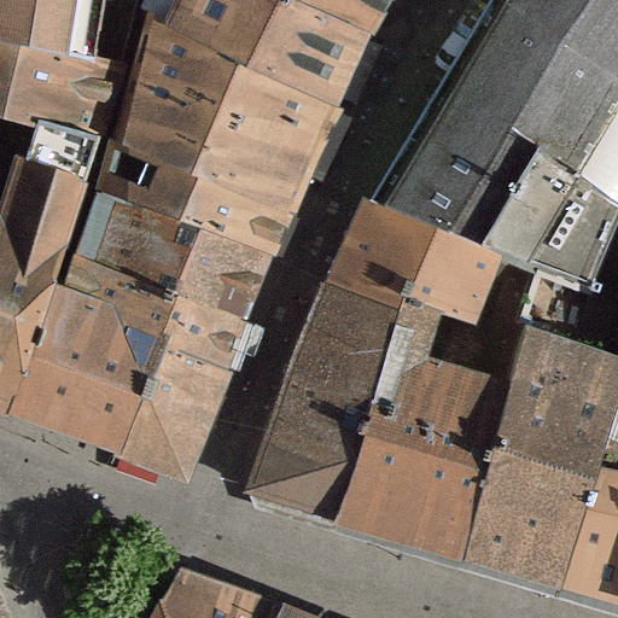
[(0,0),(0,39),(94,62),(104,0),(0,0)]
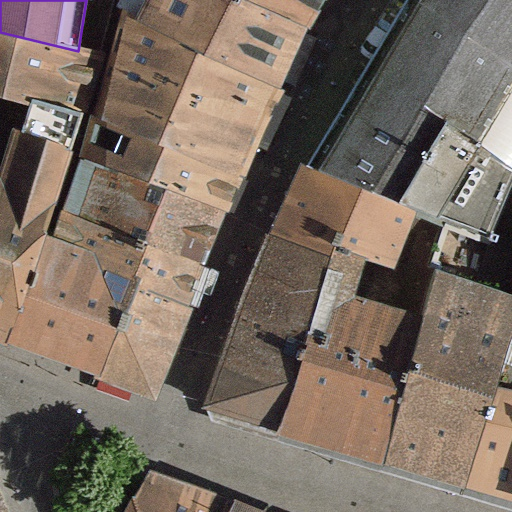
[(224,0),(128,0),(125,14),(205,52),(224,0)]
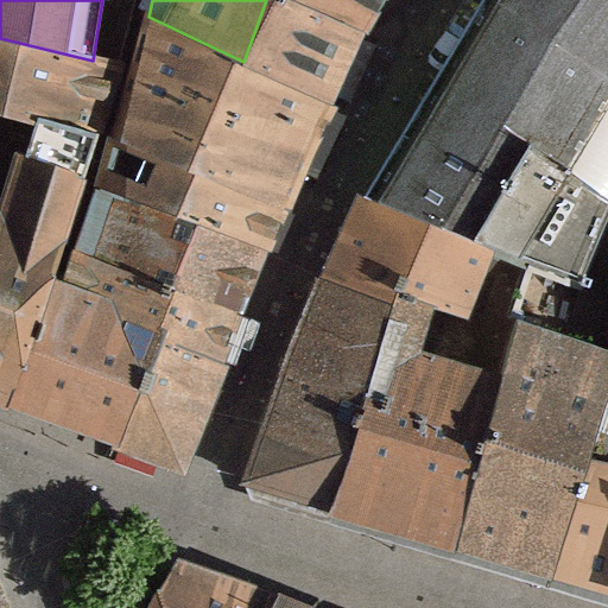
[(328,99),(361,32),(290,0),(266,0),(244,62),(328,99)]
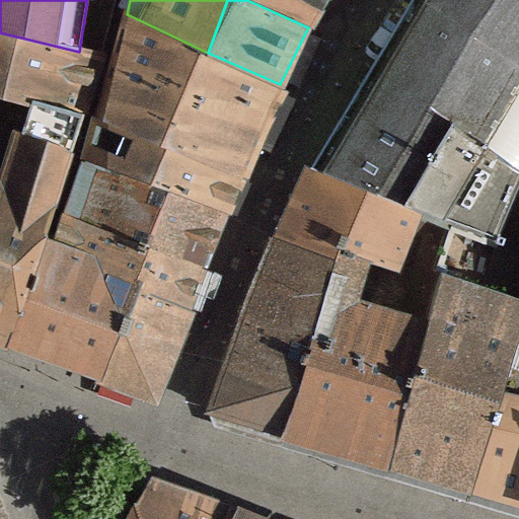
[(247,0),(308,27),(322,0),(247,0)]
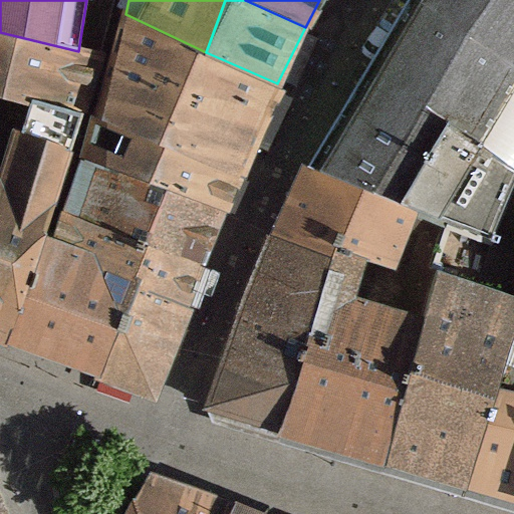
[(513,0),(409,0),(306,169),(416,208),(449,223),(490,240),(513,186),(513,0)]
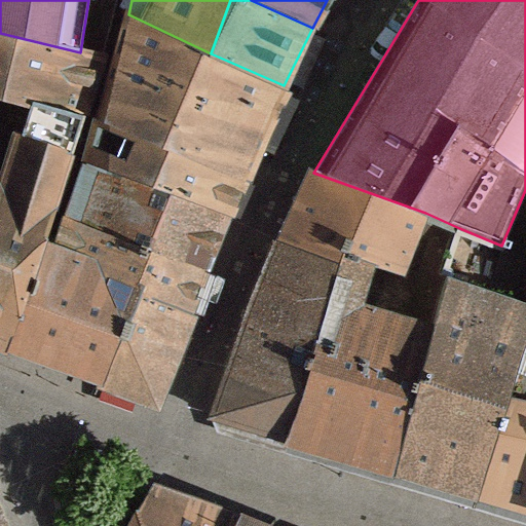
[(262,132),(284,85),(211,53),(128,14),(87,163),(224,217),(239,184),(262,132)]
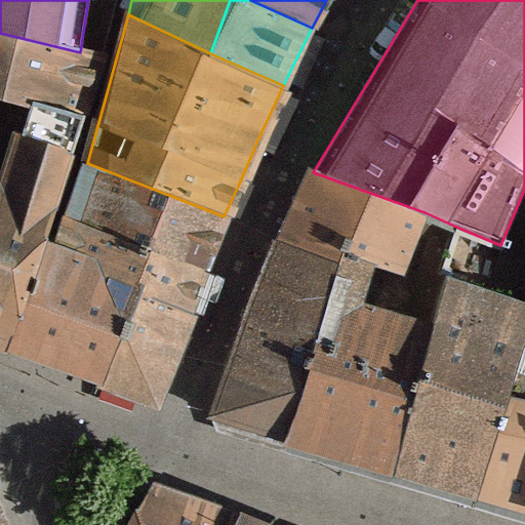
[(0,342),(5,346),(42,240),(104,56),(80,52),(0,33),(0,342)]
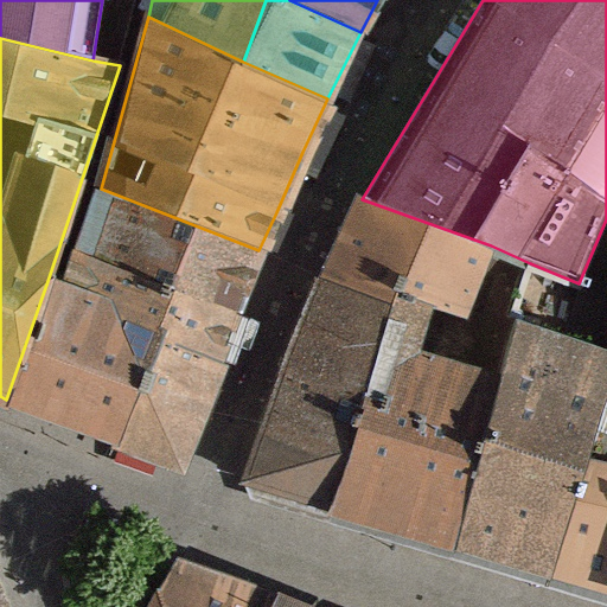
[(236,313),(259,250),(101,189),(76,256),(236,313)]
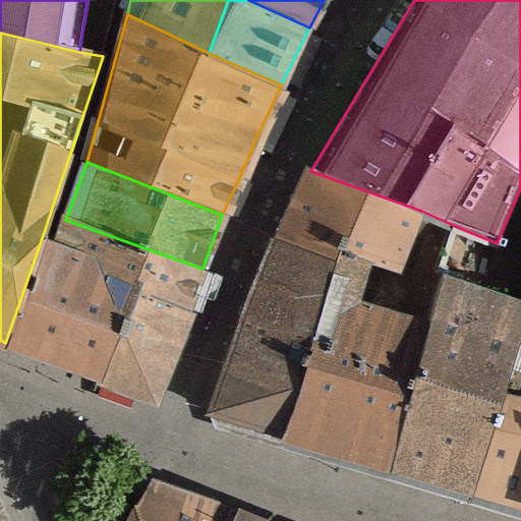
[(337,250),(368,262),(397,271),(413,229),(421,211),(310,171),(276,244),(332,265),(337,250)]
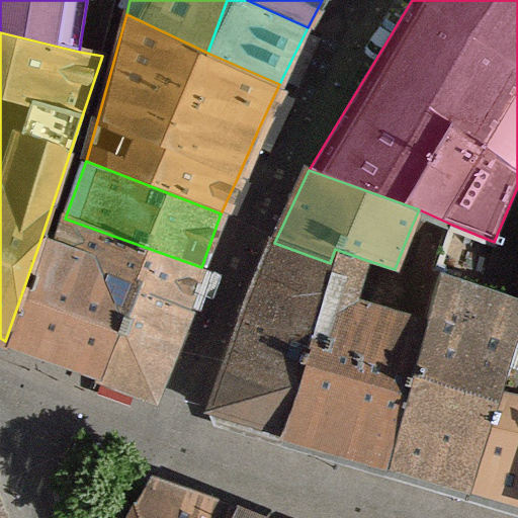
[(366,260),(335,249),(330,263),(284,432),(393,463),(430,324),(452,225),(419,209),(411,228),(425,234),(402,317),(354,303),(366,260)]
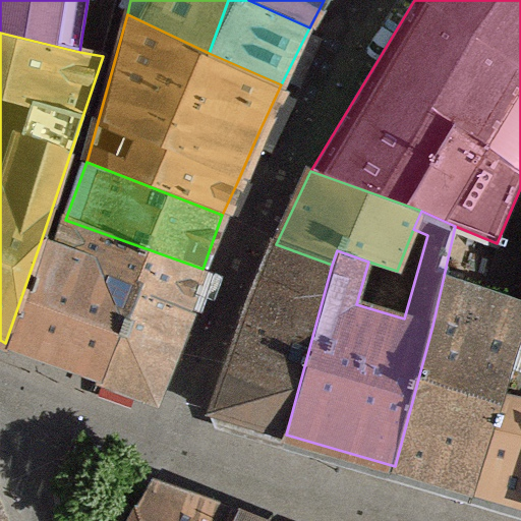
[(203,269),(65,220),(55,245),(133,285),(133,291),(188,309),(203,269)]
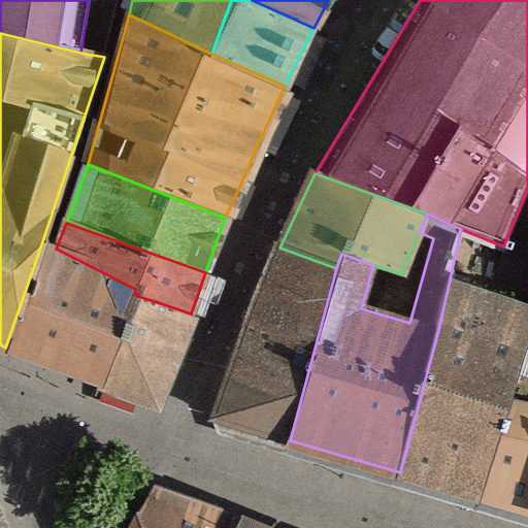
[(461,229),(438,330),(400,472),(482,496),(519,370),(527,338),(527,330),(515,326),(519,315),(512,311),(517,297),(490,288),(503,246),(461,229)]
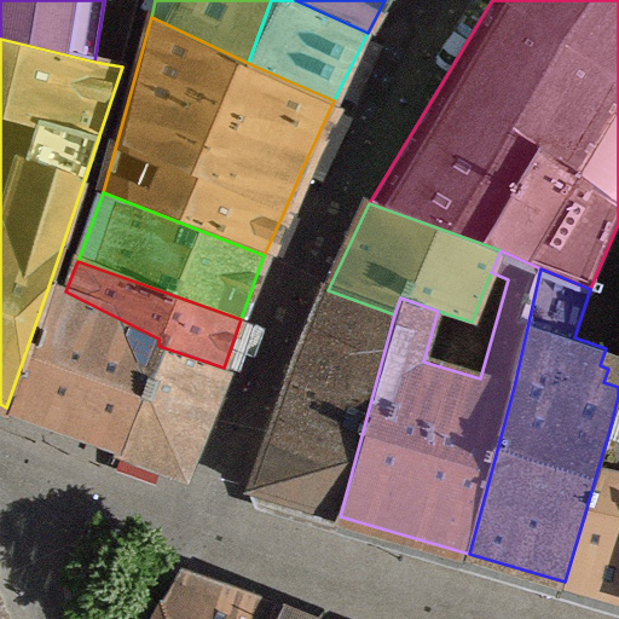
[(158,339),(65,291),(50,283),(6,408),(121,451),(158,346),(158,339)]
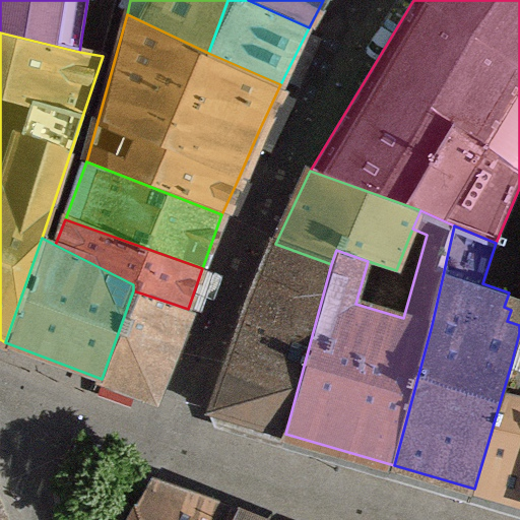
[(275,244),(245,304),(210,410),(285,434),(331,264),(275,244)]
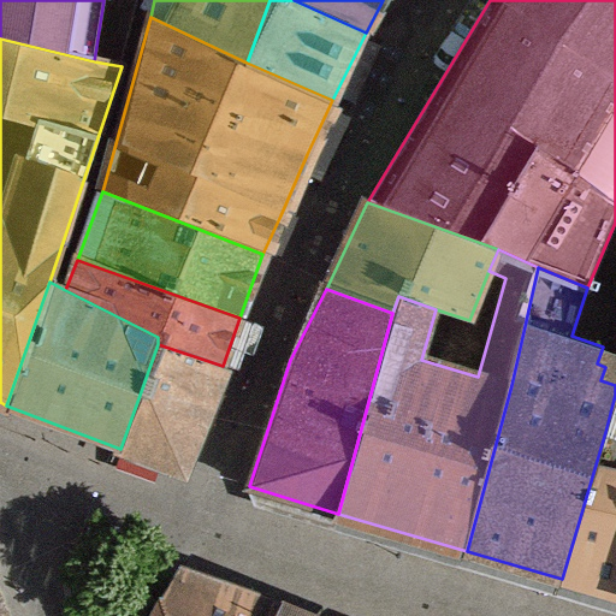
[(223,366),(158,344),(120,449),(185,471),(188,462),(223,366)]
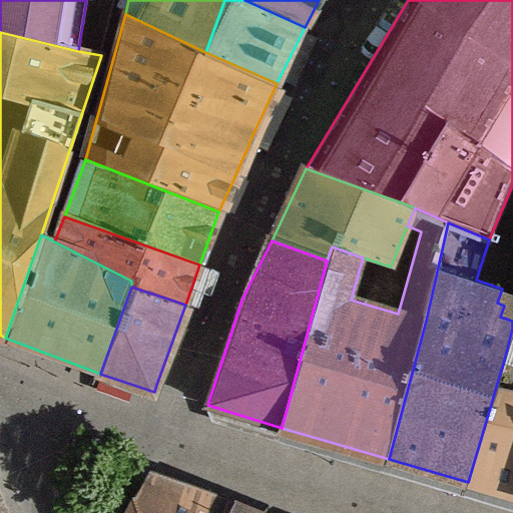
[(512,362),(504,360),(468,482),(512,495),(512,362)]
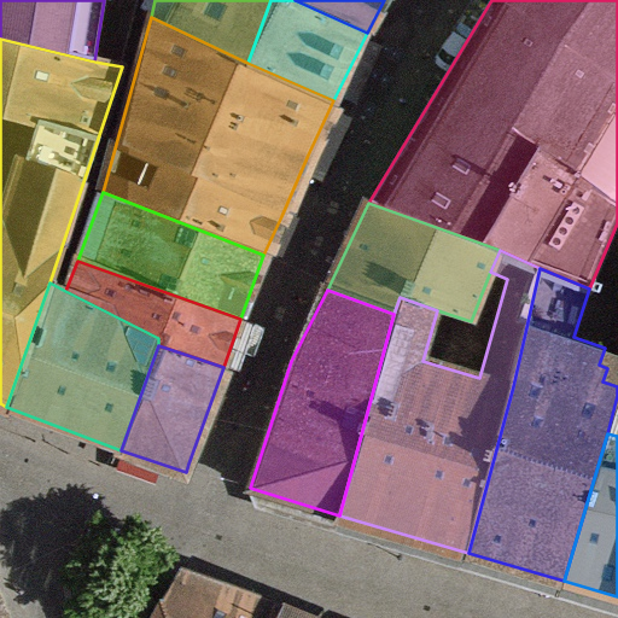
[(227,589),(185,573),(162,617),(275,617),(280,610),(227,589)]
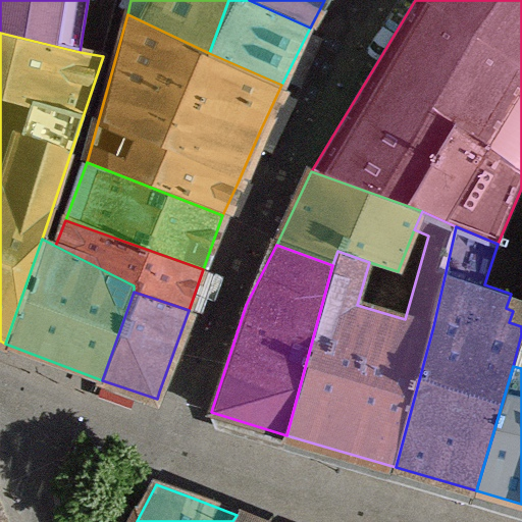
All buildings are outlined.
